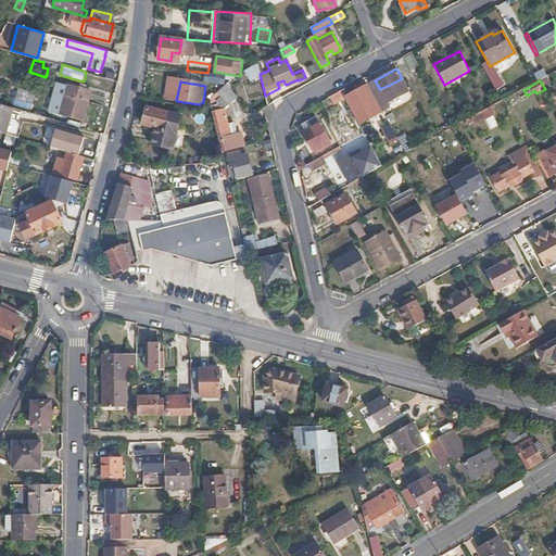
[(90,91),(68,85),(61,112),(83,118),(90,91)]
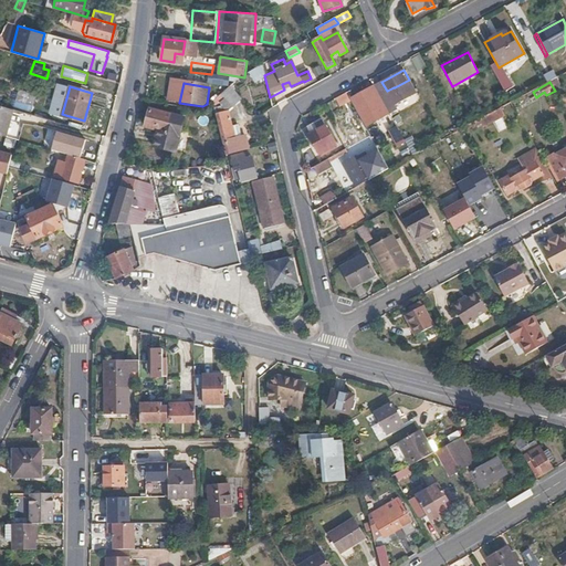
[(381,97),(375,86),(350,100),(366,127),(390,114),(387,108),(381,97)]
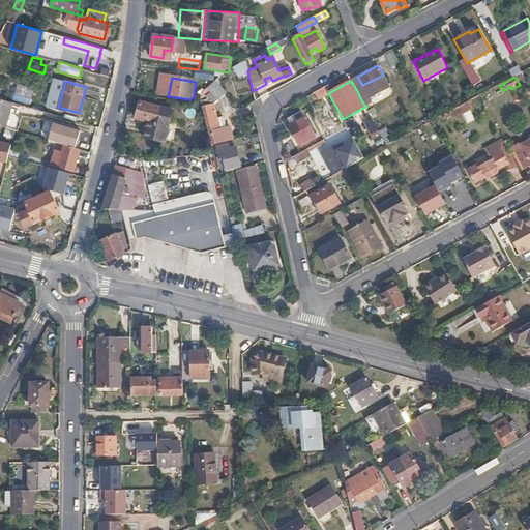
[(206,88),(218,99),(225,92),(212,82),(206,88)]
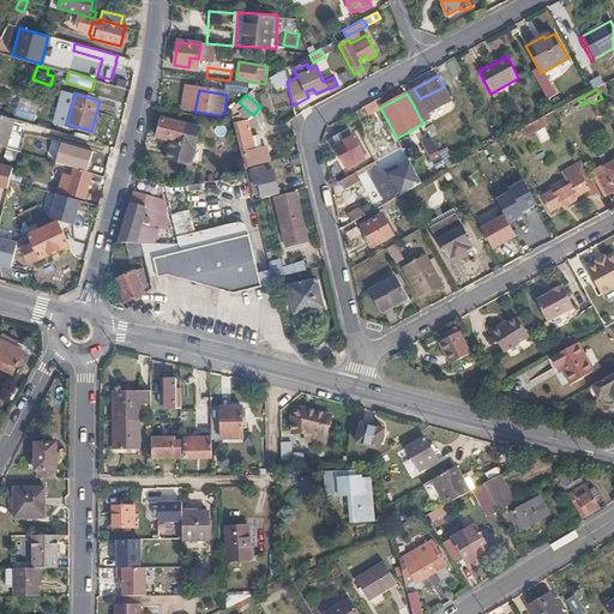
[(22,96),(16,114),(35,120),(41,103),(22,96)]
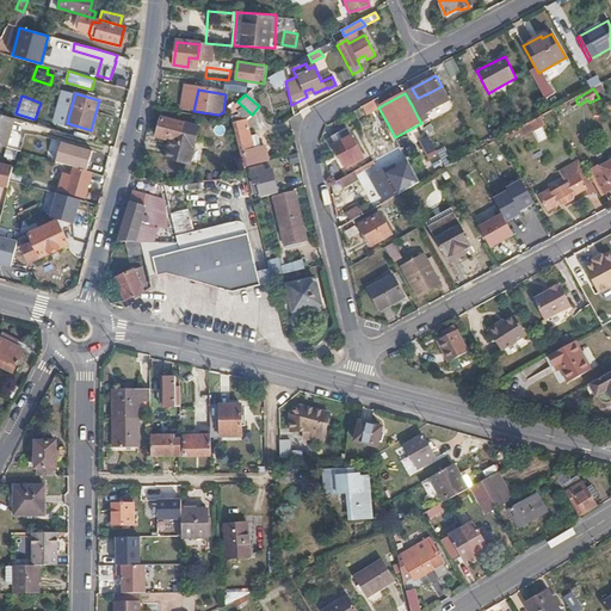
[(229,110),(238,102),(233,97),(224,105),(229,110)]
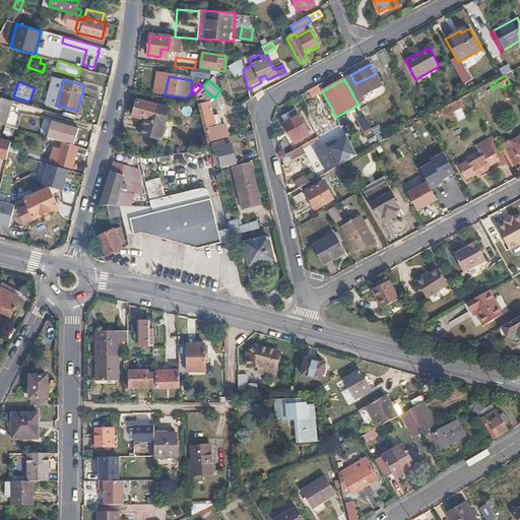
[(198,106),(210,103),(214,98),(202,86),(195,93),(198,106)]
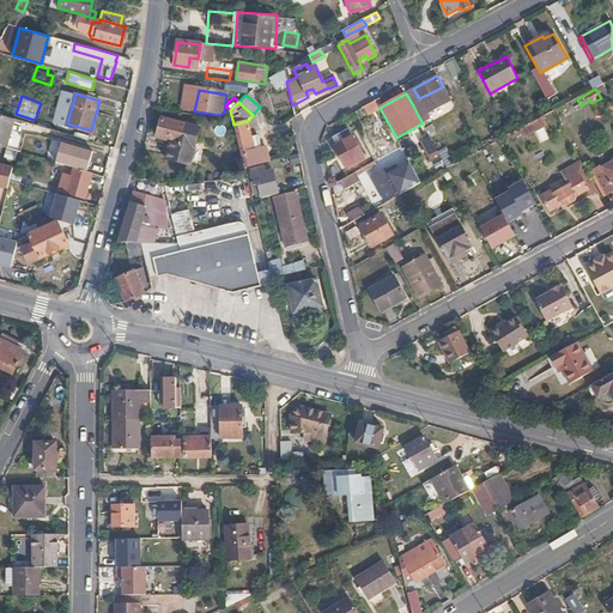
[(422,102),(413,105),(419,117),(428,114),(422,102)]
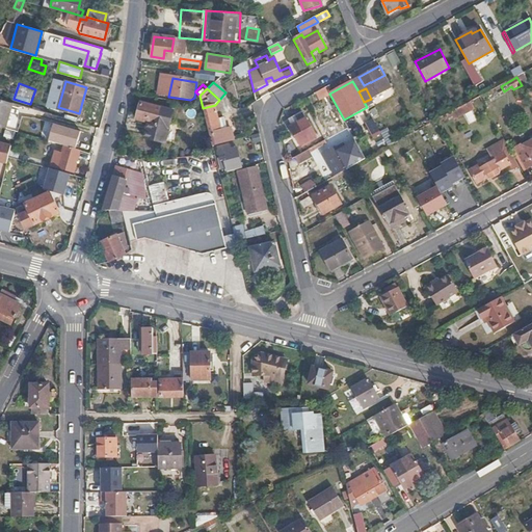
[(0,127),(4,128),(11,103),(0,99),(0,127)]
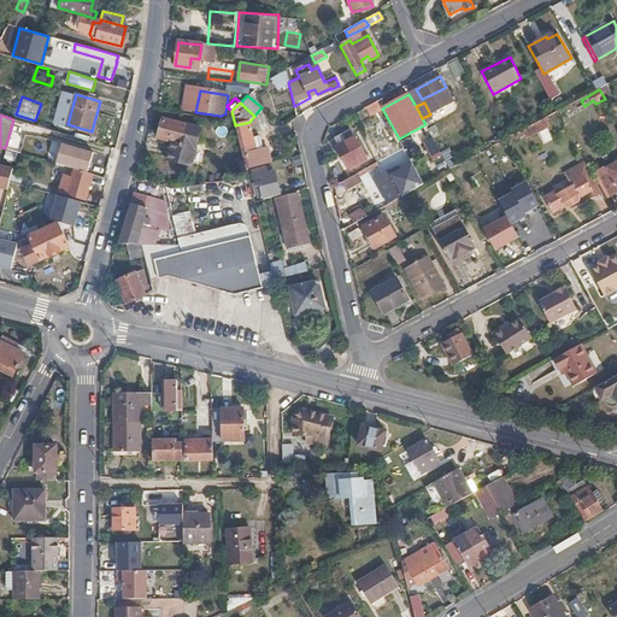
[(162,119),(159,130),(164,131),(163,139),(171,141),(168,160),(193,165),(200,128),(162,119)]
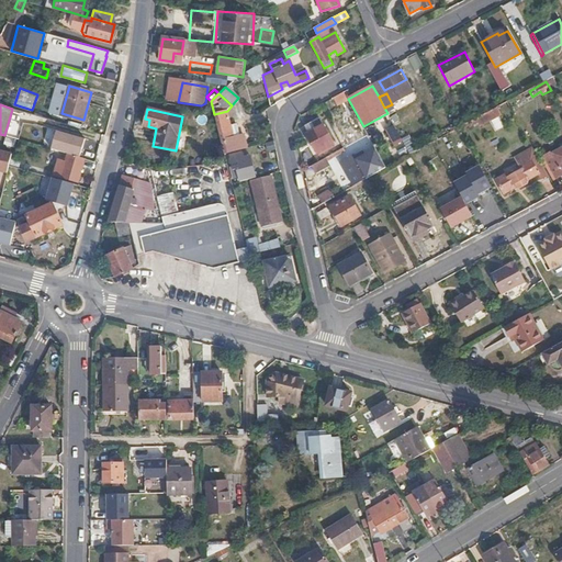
[(236,150),(248,147),(245,134),(240,135),(237,124),(231,125),(227,111),(214,114),(224,154),(236,150)]
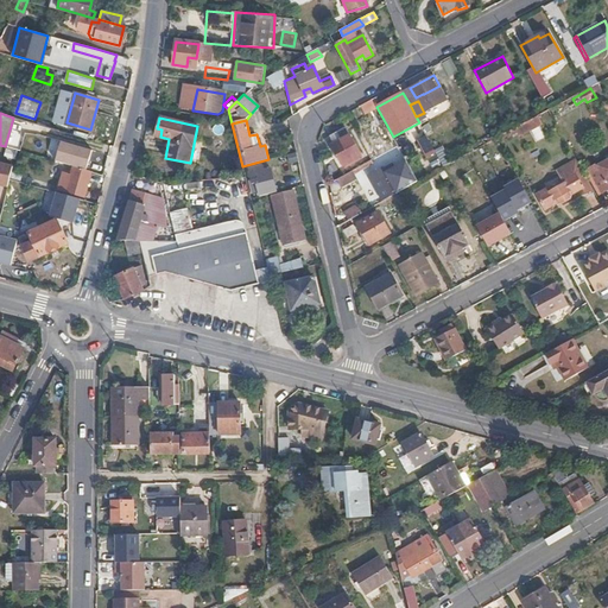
[(360,156),(343,126),(328,135),(333,144),(330,144),(342,165),(360,156)]
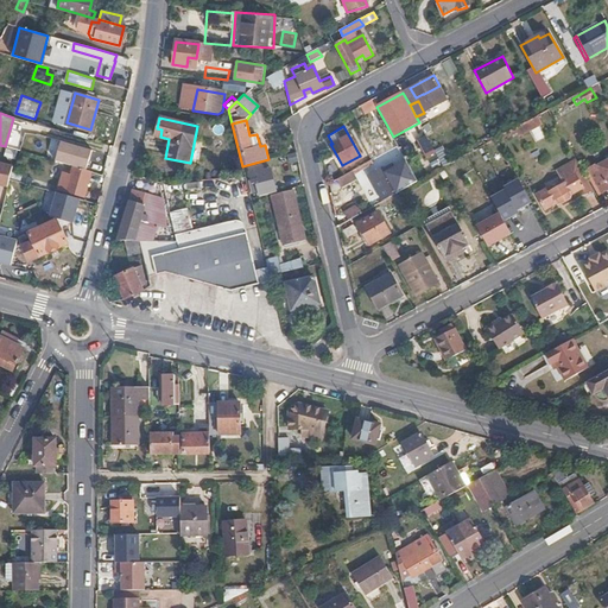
[(540,126),(532,131),(538,140),(546,137),(540,126)]
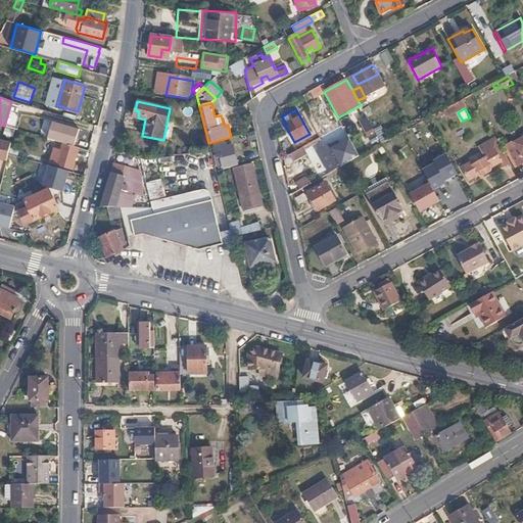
[(368,137),(376,133),(368,117),(360,123),(368,137)]
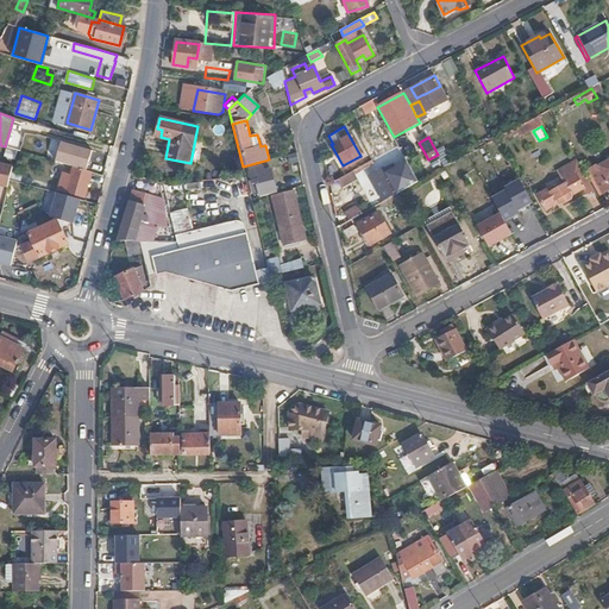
[(608,159),(589,171),(601,192),(608,187),(608,159)]
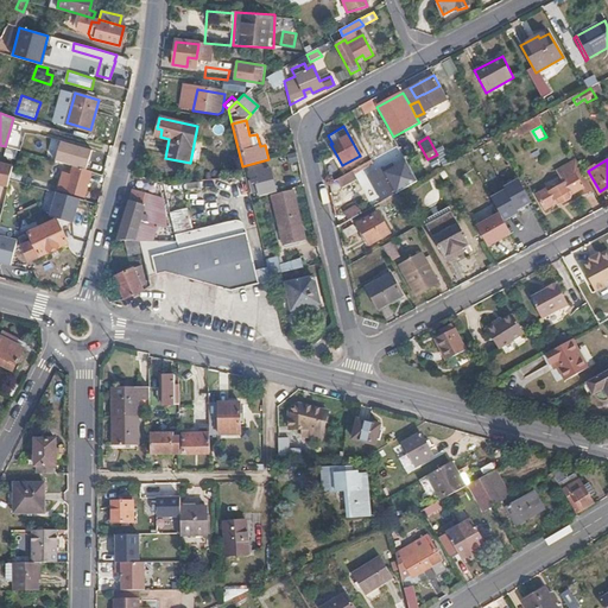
[(373,165),(369,160),(352,170),(355,175),(373,165)]
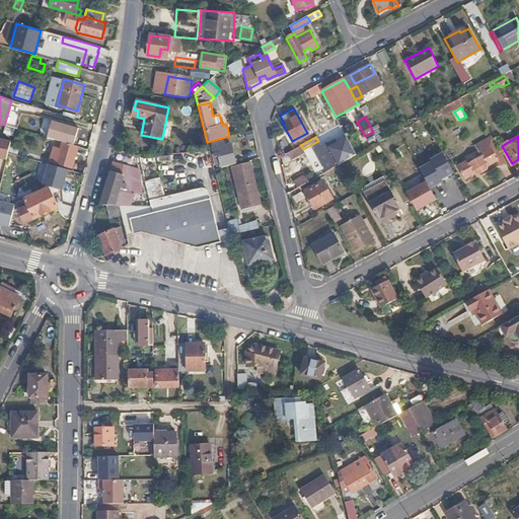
[(358,156),(349,140),(339,146),(337,142),(328,146),(327,144),(316,150),(328,172),(358,156)]
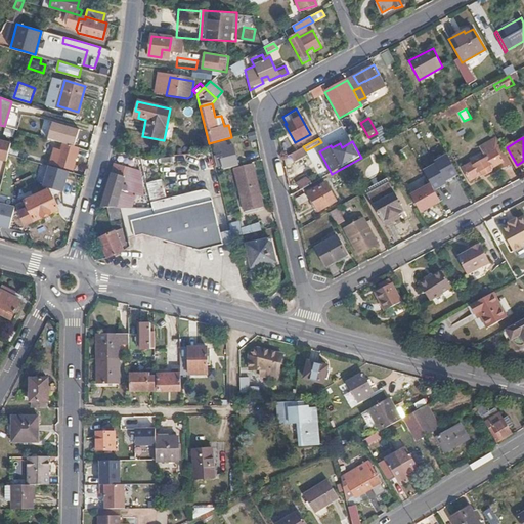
[(72,169),(78,146),(72,144),(62,142),(60,150),(53,148),(49,163),(72,169)]
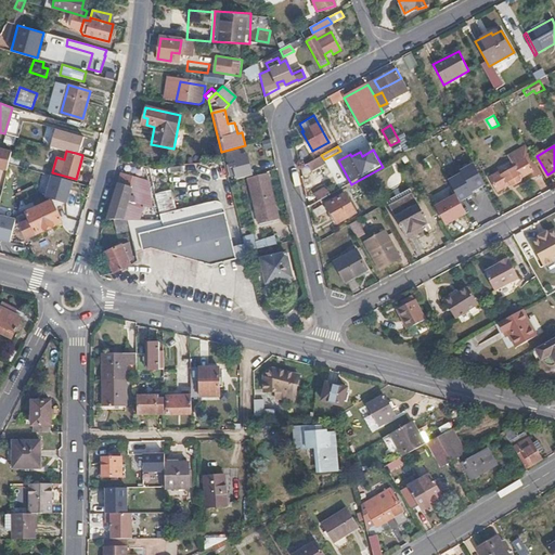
[(245,172),(243,164),(240,152),(228,155),(234,175),(245,172)]
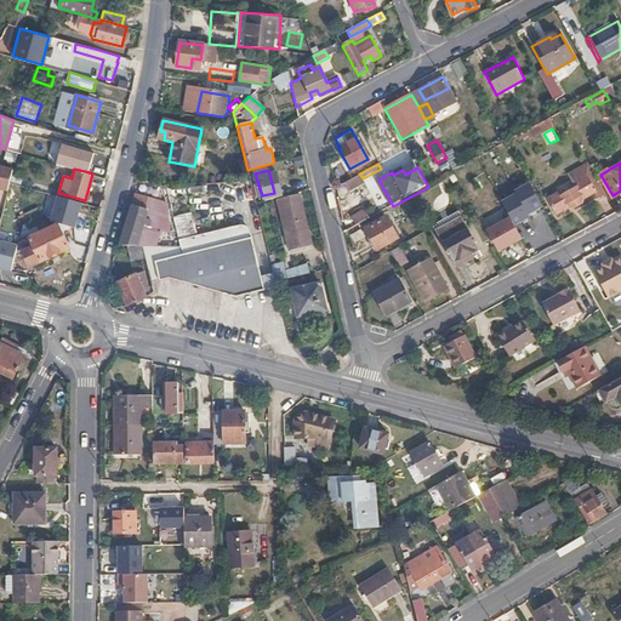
[(359,174),(342,183),(348,193),(365,183),(363,178),(359,174)]
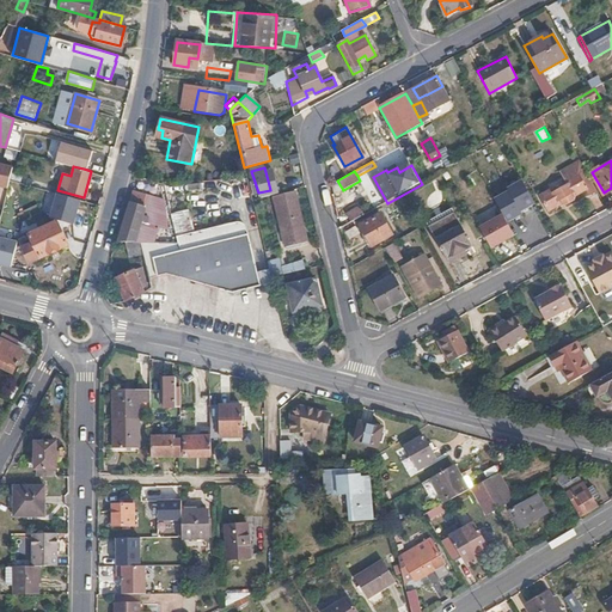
[(593,185),(587,173),(580,177),(577,173),(567,181),(569,184),(554,191),(551,188),(539,194),(549,210),(558,204),(561,207),(574,200),(575,196),(593,185)]
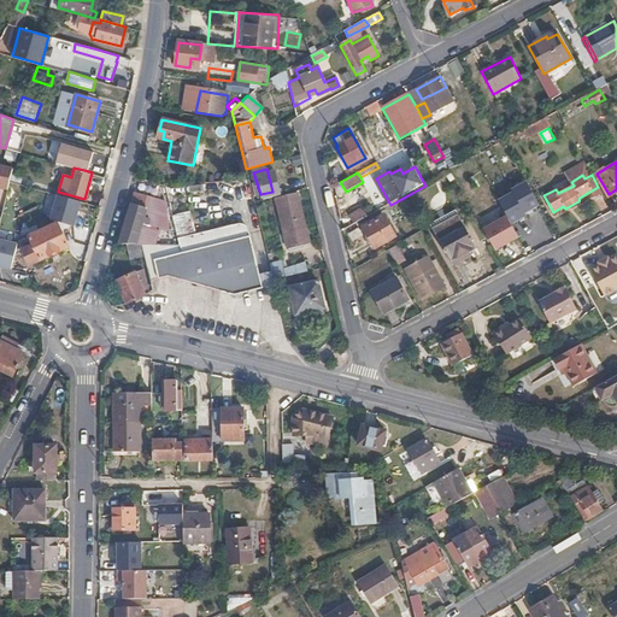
[(9,181),(5,197),(17,200),(19,192),(40,198),(42,192),(36,189),(29,187),(9,181)]
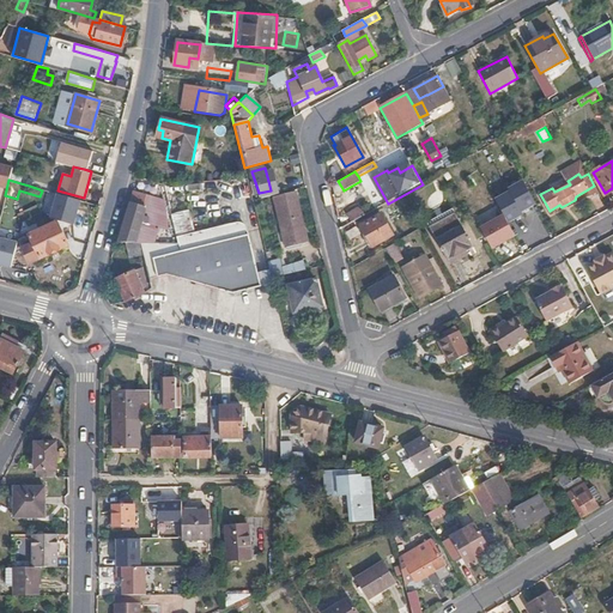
[(31,180),(29,186),(36,188),(42,190),(47,192),(49,186),(31,180)]
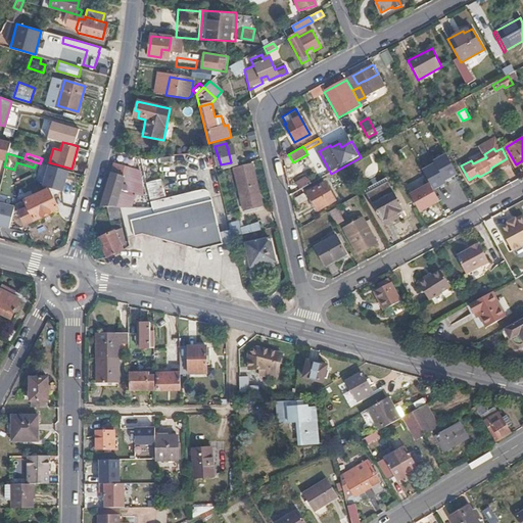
[(43,173),(45,164),(40,163),(36,162),(34,168),(34,170),(43,173)]
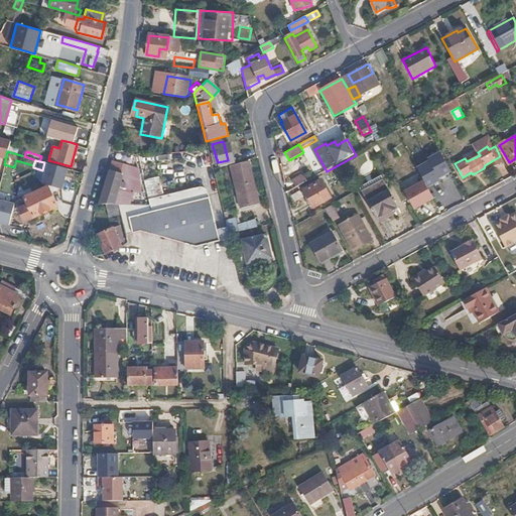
[(112,161),(99,205),(111,205),(122,205),(133,167),(112,161)]
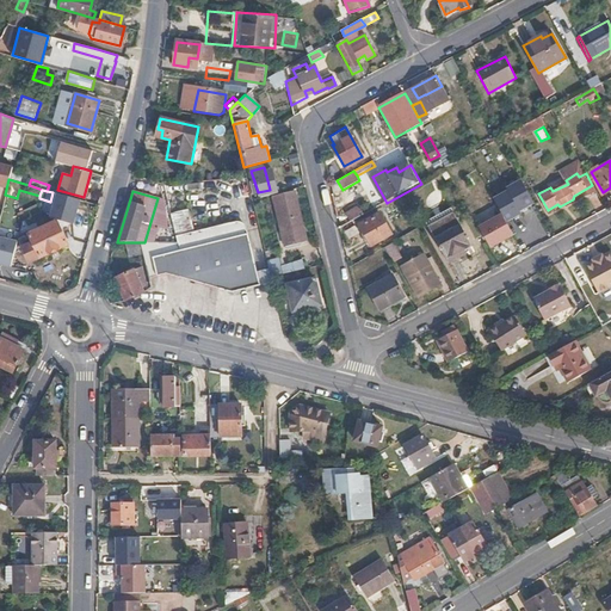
[(287,247),(306,241),(295,192),(273,196),(287,247)]
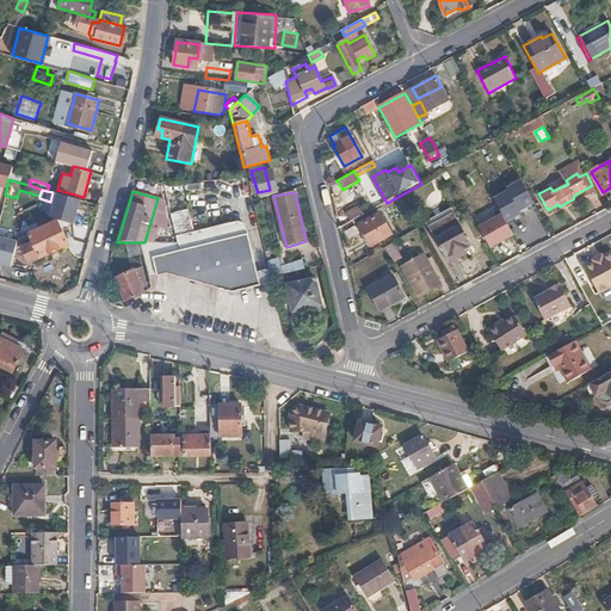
[(79,199),(55,193),(49,217),(72,223),(79,199)]
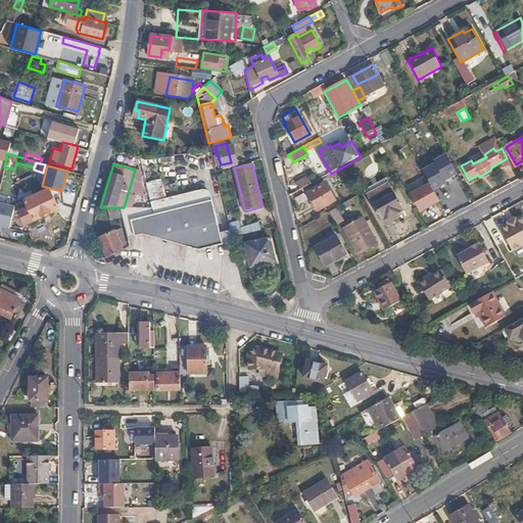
[(450,178),(443,165),(417,180),(423,194),(450,178)]
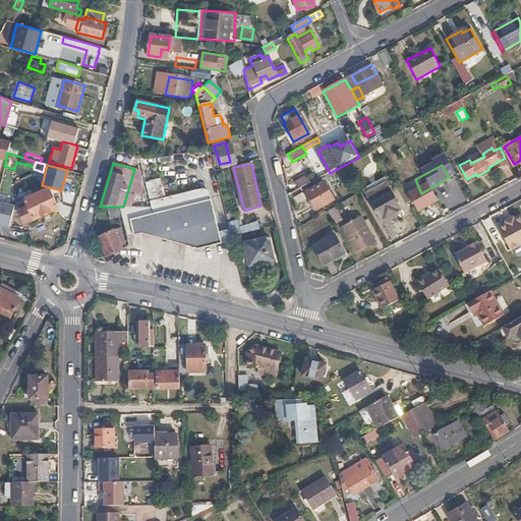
[(292,183),(297,191),(309,184),(304,177),(292,183)]
